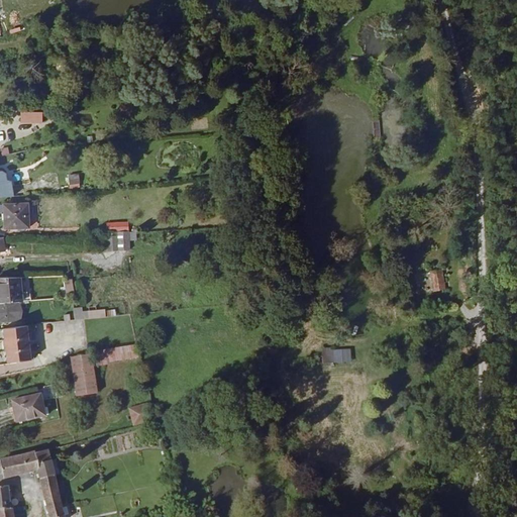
[(21,125),(42,124),(42,117),(21,117),(21,125)]
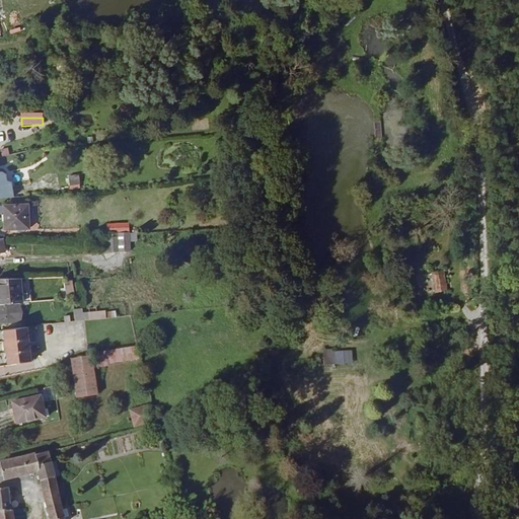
[(0,200),(11,200),(10,184),(5,181),(5,178),(3,175),(0,174),(0,200)]
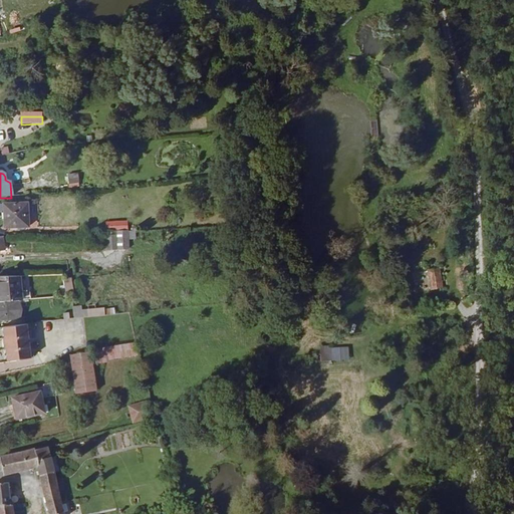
[(67,175),(68,188),(79,187),(78,174),(67,175)]
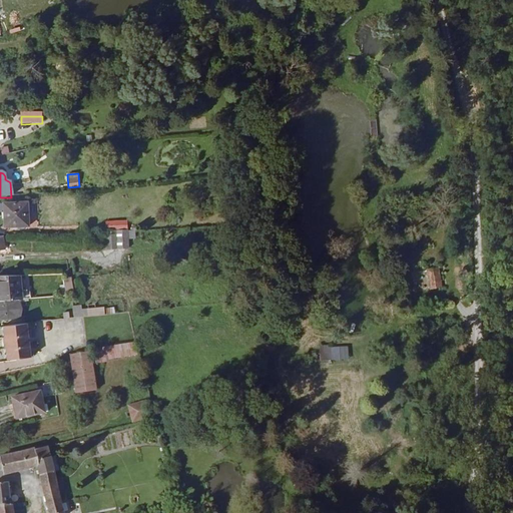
[(4,205),(6,228),(30,227),(28,204),(4,205)]
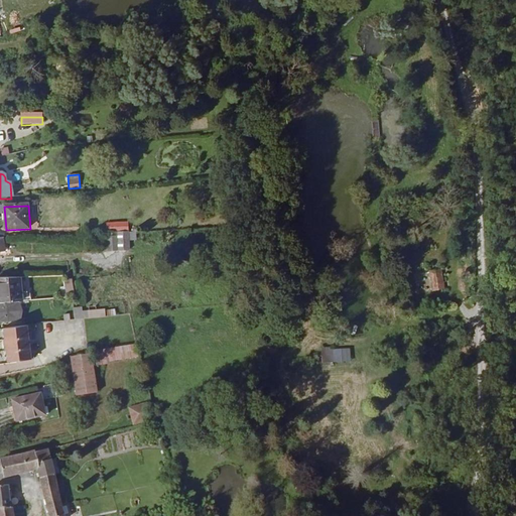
[(126,250),(125,236),(109,237),(110,252),(119,251),(119,250),(126,250)]
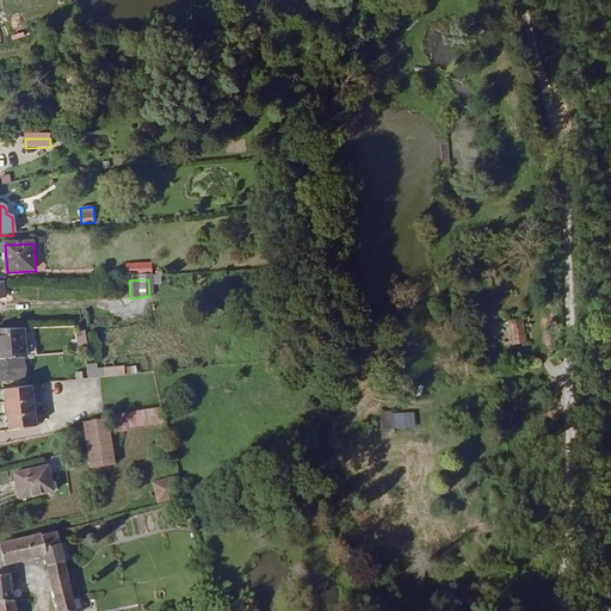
[(24,329),(0,328),(0,359),(22,358),(26,357),(24,329)]
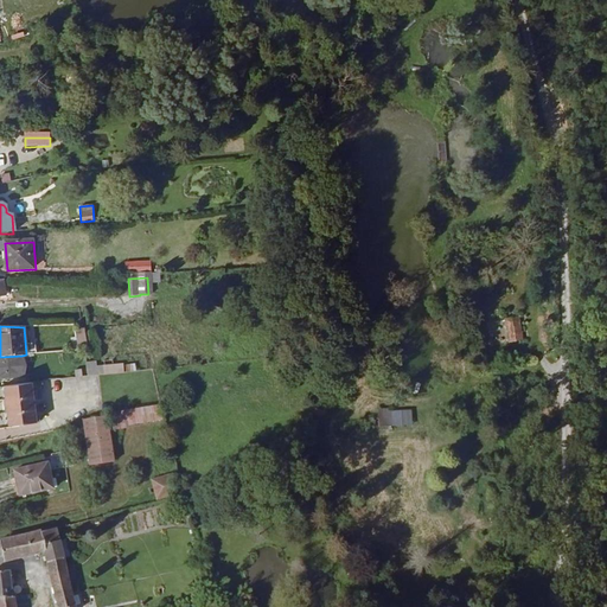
[(88,350),(85,328),(77,330),(82,349),(82,351),(88,350)]
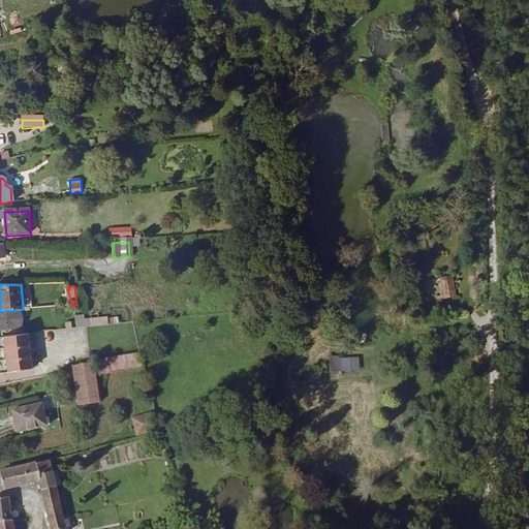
[(443,311),(454,308),(449,290),(439,292),(443,311)]
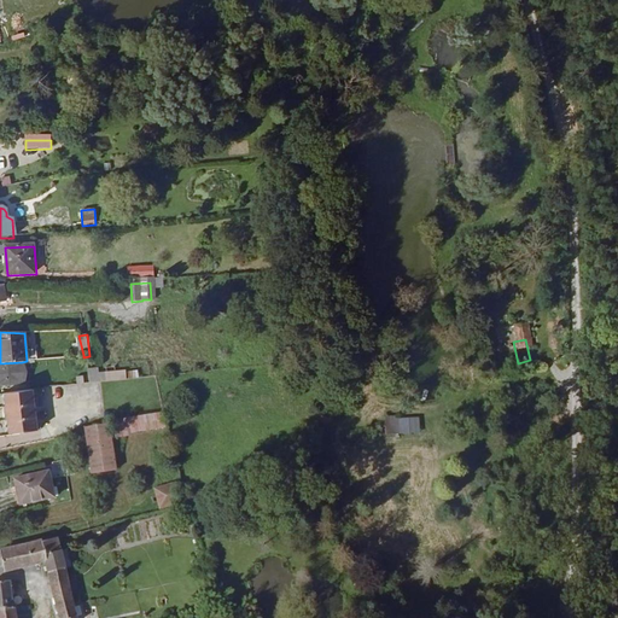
[(0,383),(7,382),(9,386),(24,384),(22,362),(0,363),(0,383)]
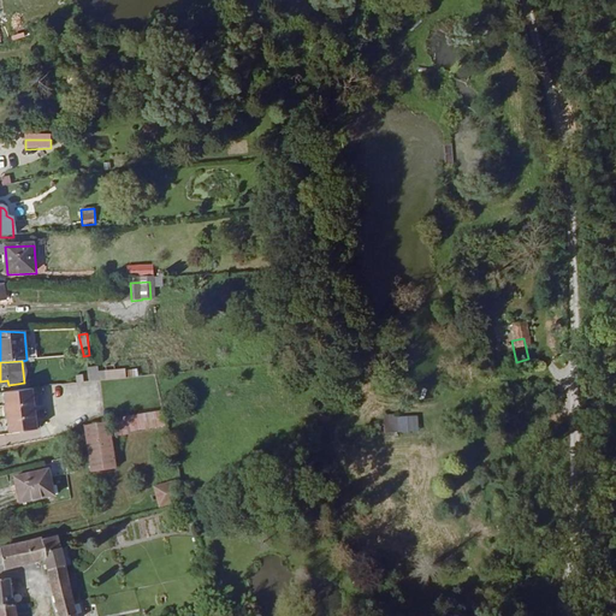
[(114,372),(89,374),(92,384),(116,381),(114,372)]
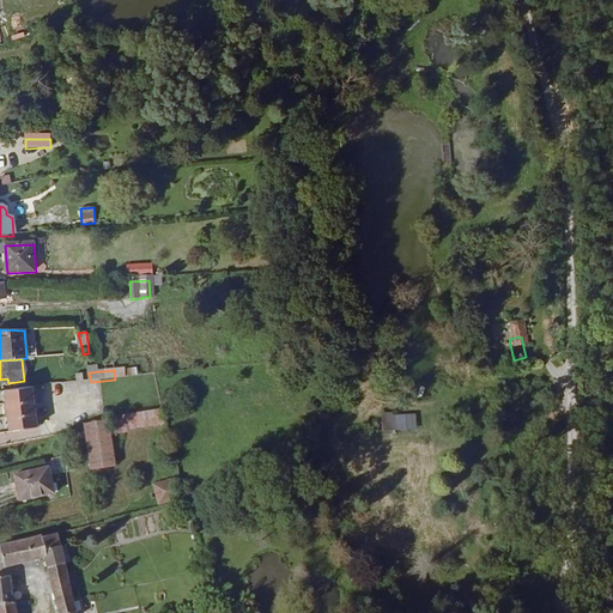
[(38,429),(34,389),(5,393),(6,406),(5,406),(7,419),(8,419),(10,432),(38,429)]
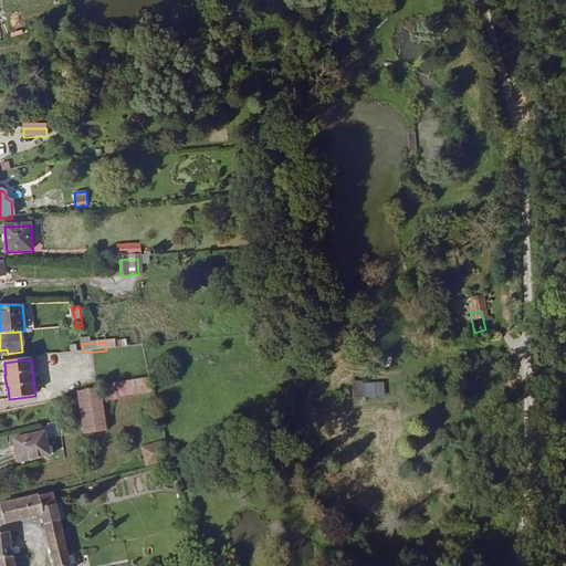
[(86,371),(88,384),(96,383),(96,376),(95,373),(95,370),(86,371)]
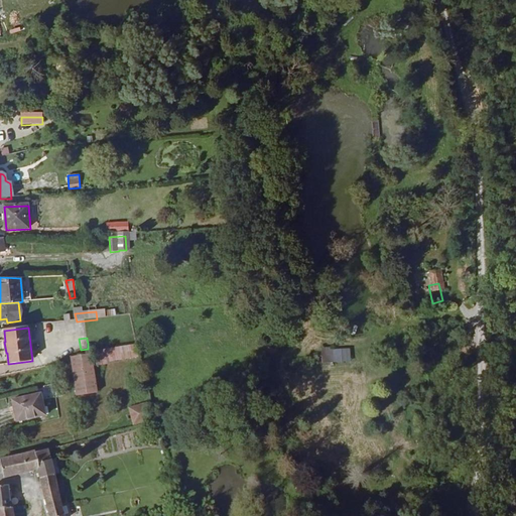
[(97,368),(142,360),(139,348),(95,354),(97,368)]
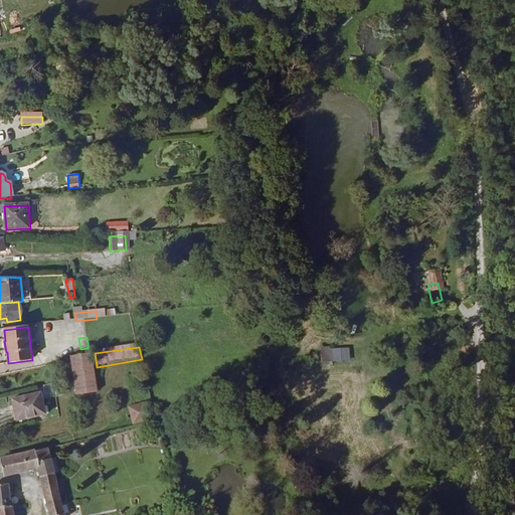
[(70,359),(75,398),(96,395),(90,356),(70,359)]
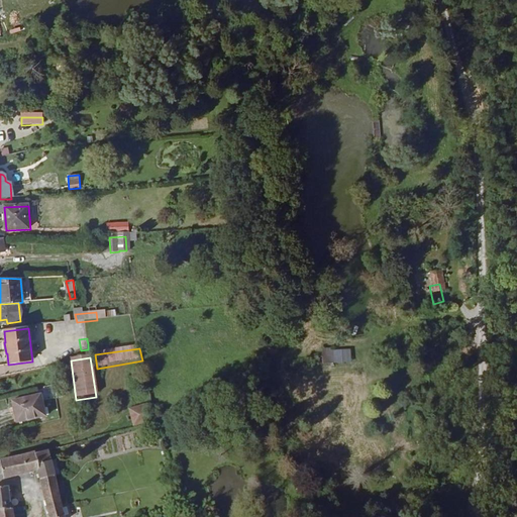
[(45,413),(39,396),(11,404),(17,422),(45,413)]
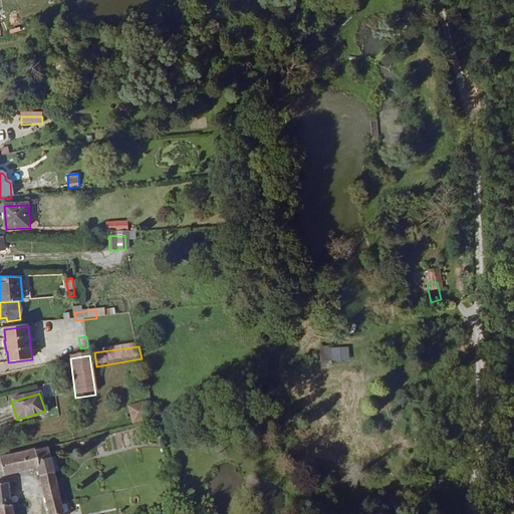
[(4,477),(37,469),(42,485),(57,482),(55,473),(51,458),(48,448),(36,451),(35,449),(1,459),(0,459),(0,470),(2,470),(4,477)]
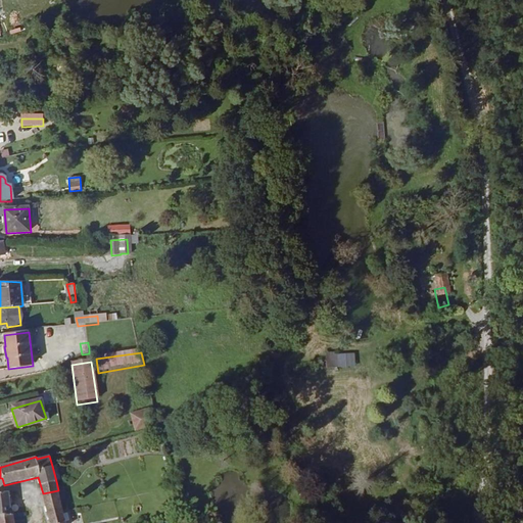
[(52,466),(56,481),(62,479),(58,465),(52,466)]
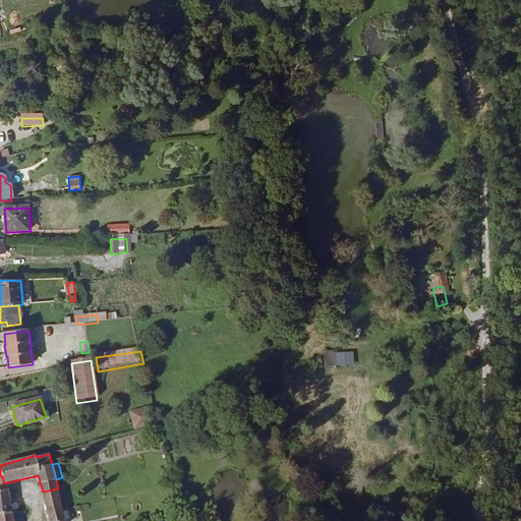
[(67,500),(64,486),(58,488),(61,499),(62,502),(67,500)]
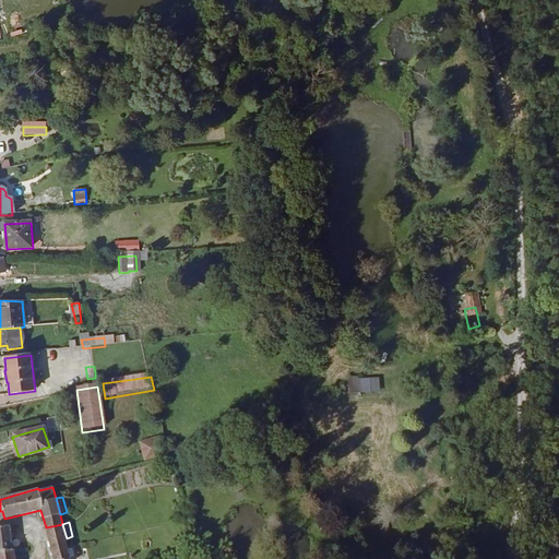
[(50,539),(66,535),(62,524),(46,527),(50,539)]
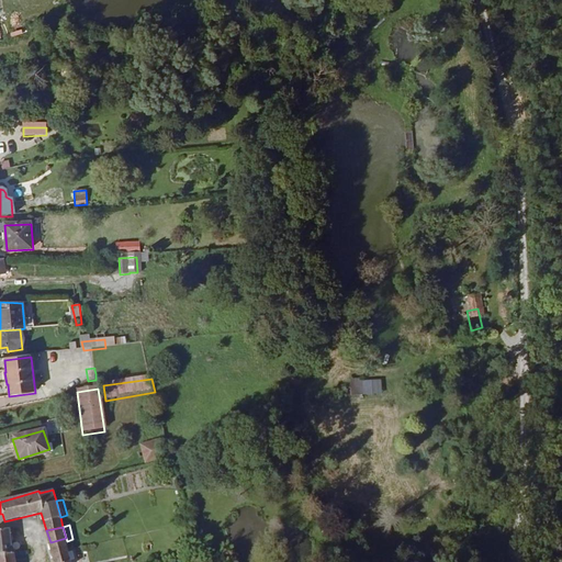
[(0,555),(12,554),(10,530),(0,530),(0,555)]
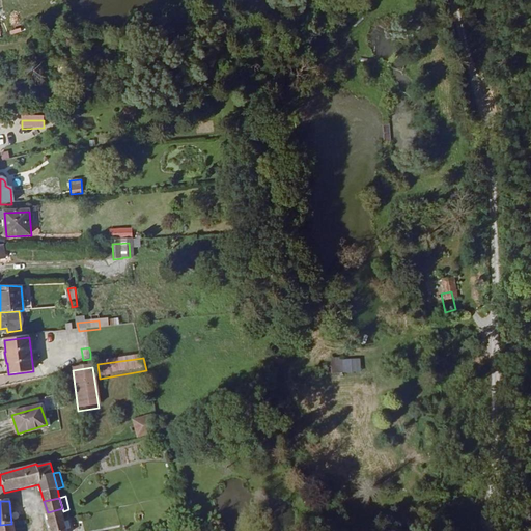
[(67,530),(65,520),(63,511),(62,508),(48,512),(52,530),(67,530)]
